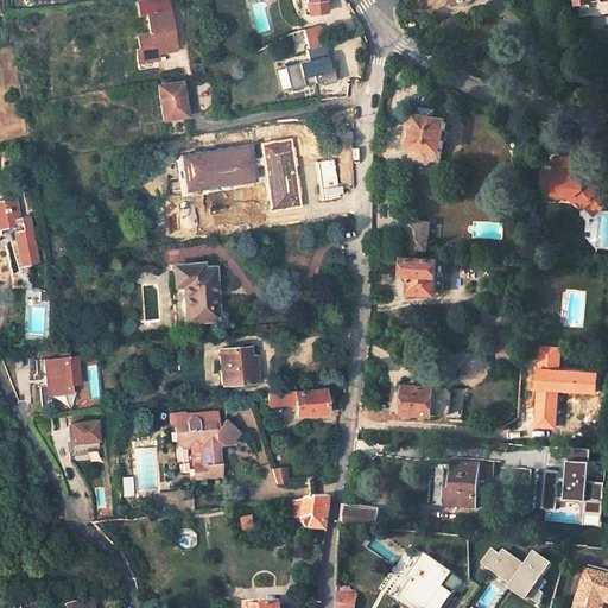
[(137,70),(157,67),(154,54),(176,50),(168,0),(157,0),(144,2),(149,35),(134,36),(137,50),(133,50),(137,70)]
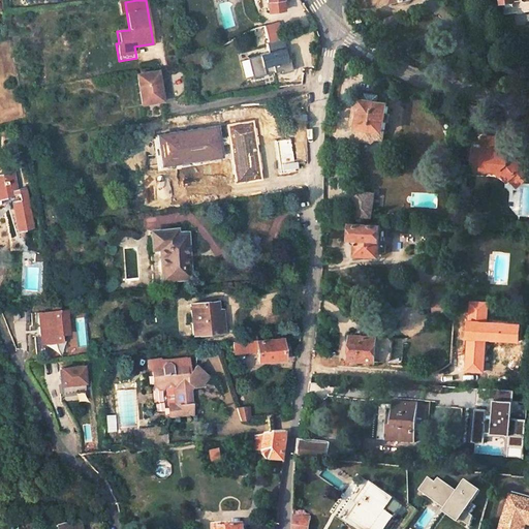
[(285,60),(280,39),(262,43),(265,54),(245,59),(250,78),(262,74),(261,70),(272,67),(273,72),(279,70),(280,73),(290,71),(287,59),(285,60)]
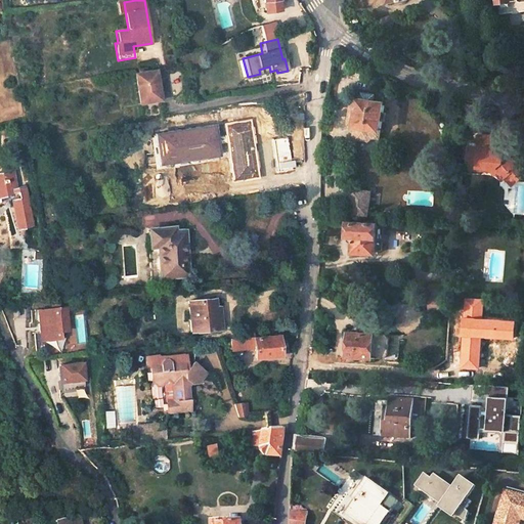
[(139,104),(160,101),(156,73),(135,76),(139,104)]
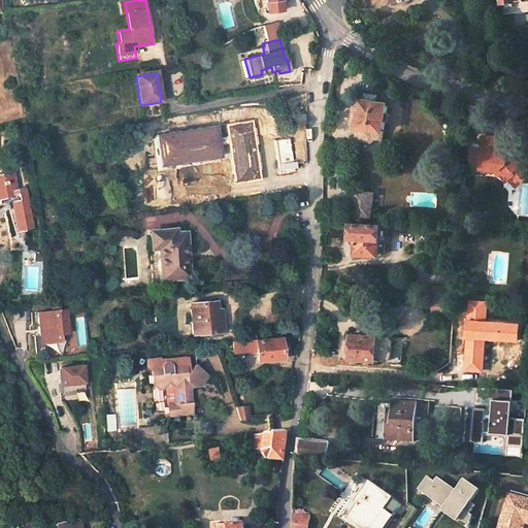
[(363,92),(362,99),(375,101),(376,94),(363,92)]
